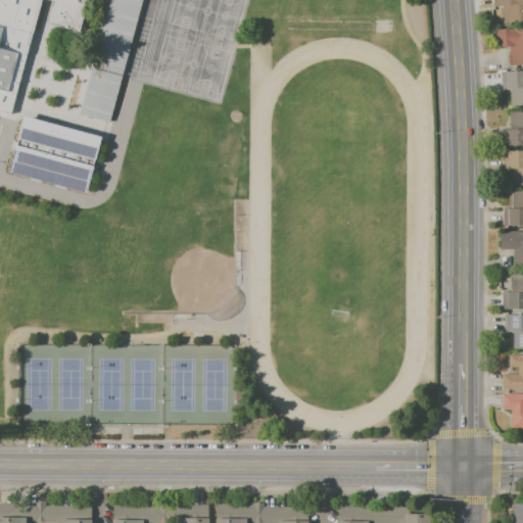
[(0,0),(40,0),(9,112),(0,109),(0,0)]
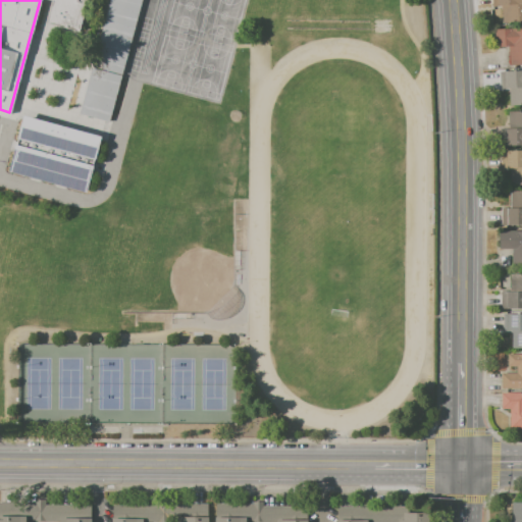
[(46,21),(51,0),(87,0),(79,31),(46,21)]
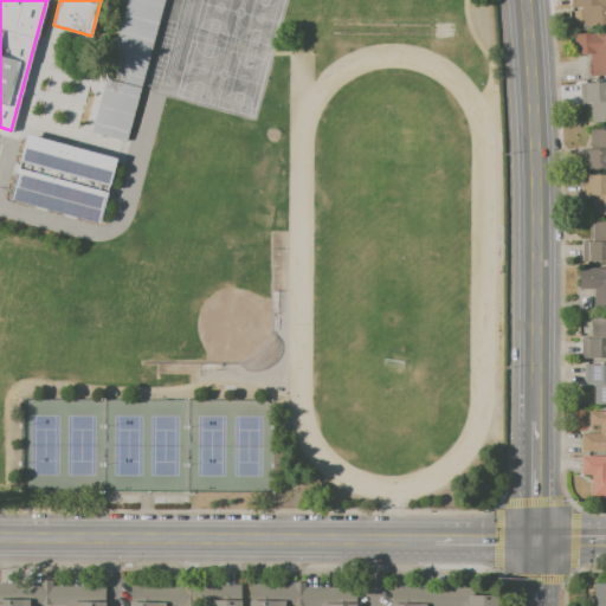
[(126,0),(163,0),(140,85),(105,76),(126,0)]
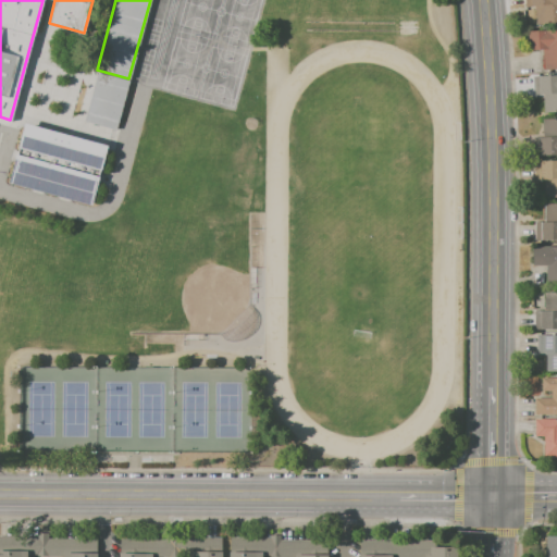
[(556,0),(556,22),(536,24),(535,7),(527,8),(525,0),(556,0)]
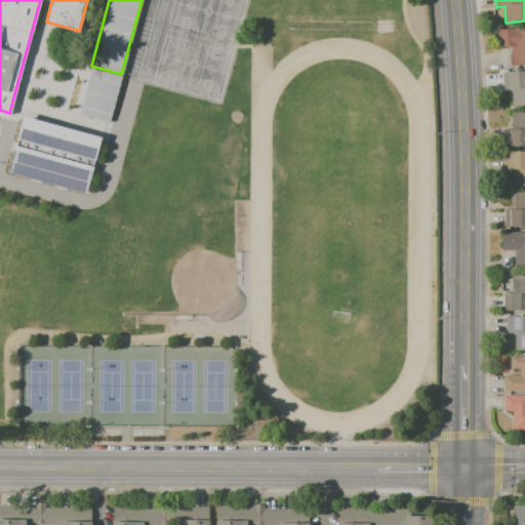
[(497,30),(524,27),(524,65),(513,66),(512,47),(498,48),(497,30)]
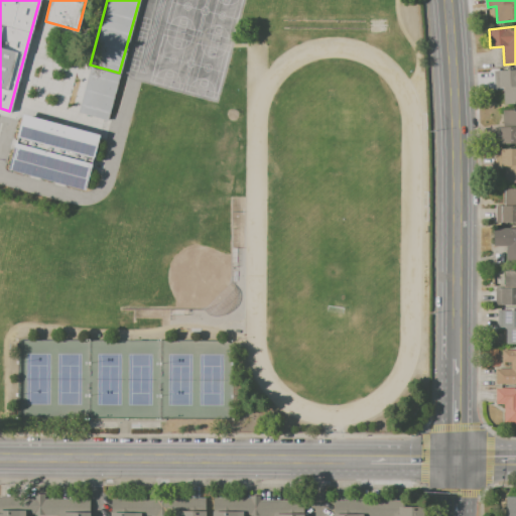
[(90,67),(119,75),(107,120),(78,112),(90,67)]
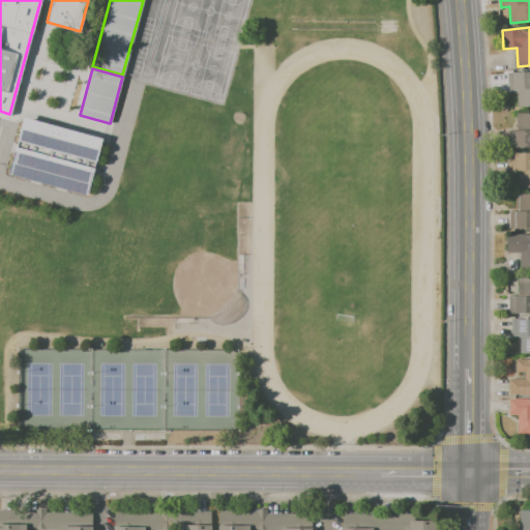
[(529,70),(506,72),(507,91),(518,91),(519,108),(529,107),(529,70)]
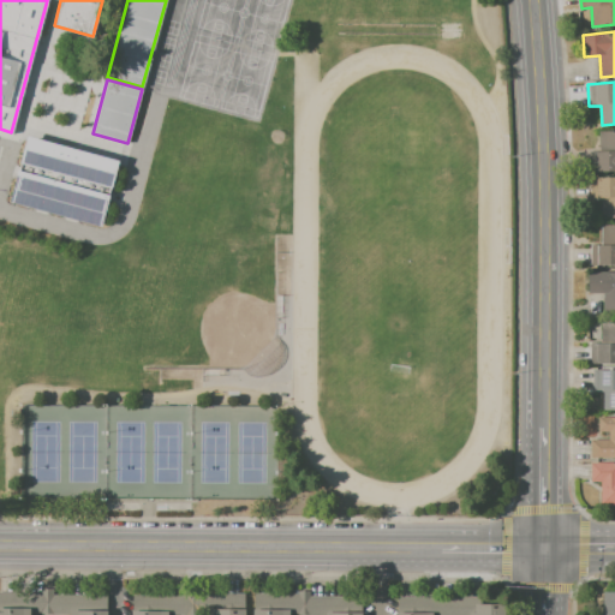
[(598,131),(614,131),(614,130),(614,171),(591,172),(590,151),(599,151),(598,131)]
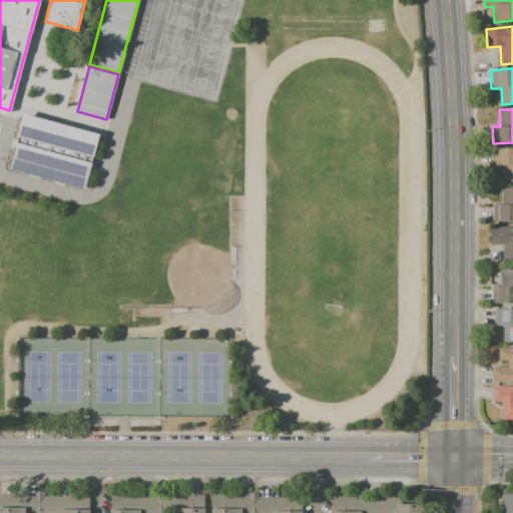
[(22,113),(16,135),(92,155),(98,133),(22,113)]
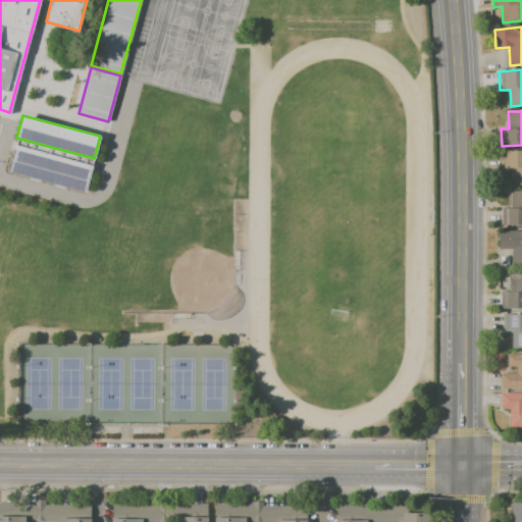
[(14,143),(7,170),(85,192),(92,164),(14,143)]
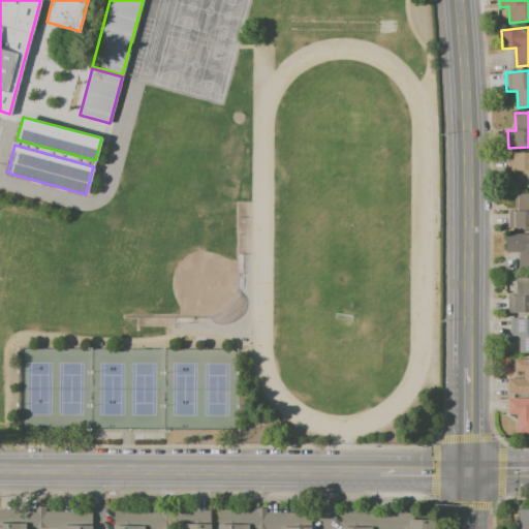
[(507,152),(528,152),(528,187),(518,187),(518,170),(507,170),(507,152)]
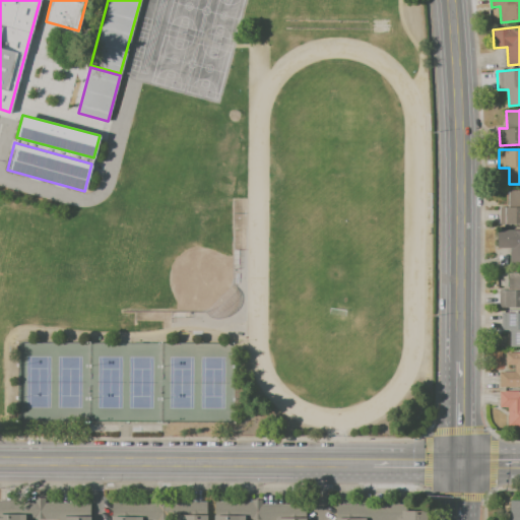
[(509,190),(519,190),(519,224),(499,224),(499,207),(509,207),(509,190)]
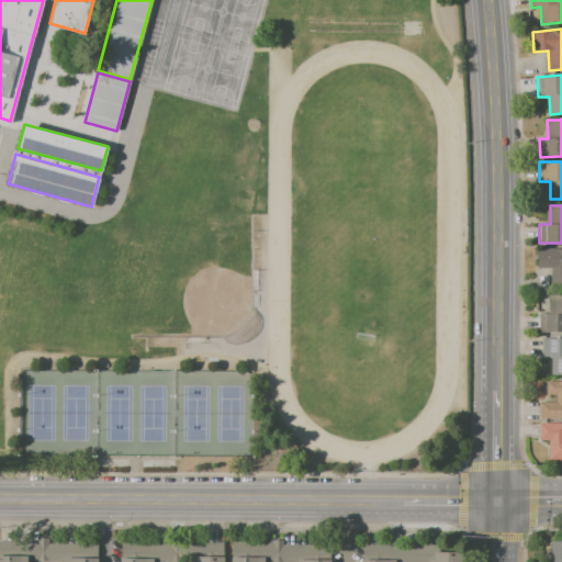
[(538,249),(561,249),(561,290),(551,290),(551,269),(538,269),(538,249)]
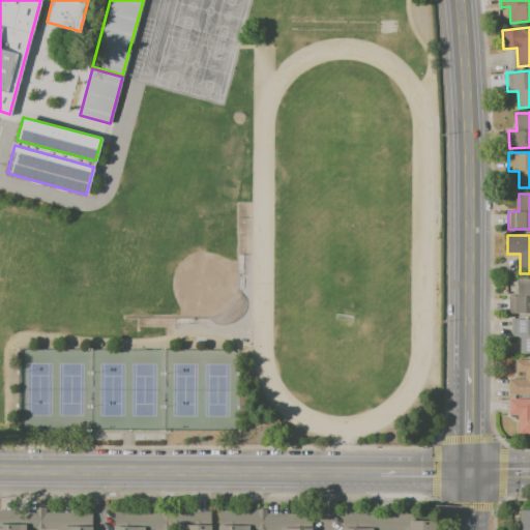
[(518,278),(529,278),(529,313),(508,313),(508,295),(518,296),(518,278)]
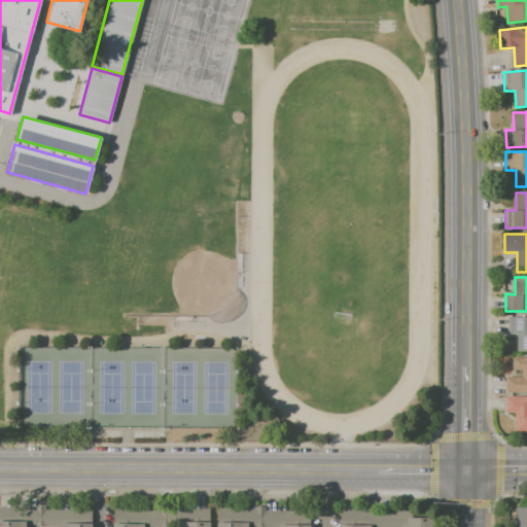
[(508,316),(526,316),(526,351),(517,351),(517,334),(508,334),(508,316)]
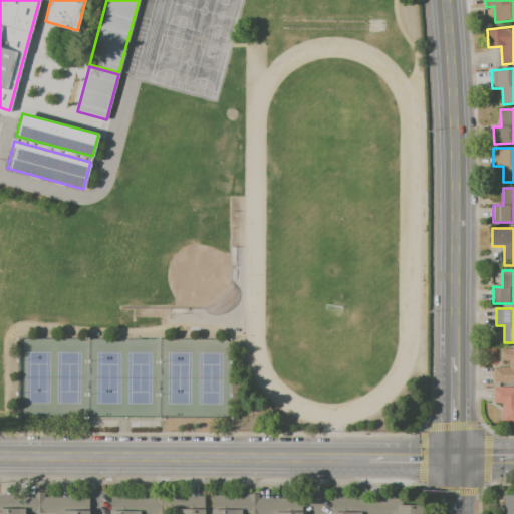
[(500,349),(513,348),(513,382),(493,382),(493,367),(509,367),(509,360),(500,360),(500,349)]
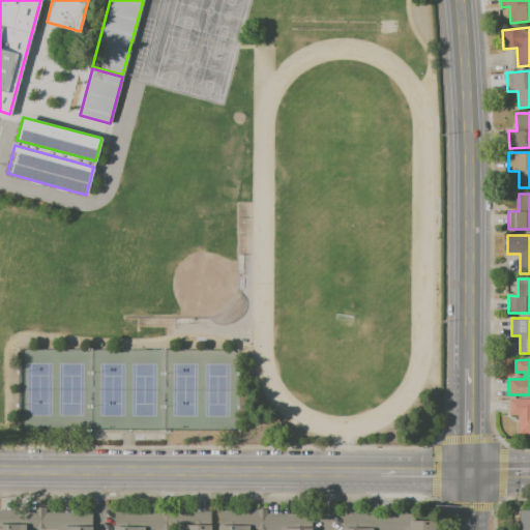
[(509,399),(529,399),(529,436),(518,436),(518,415),(509,415),(509,399)]
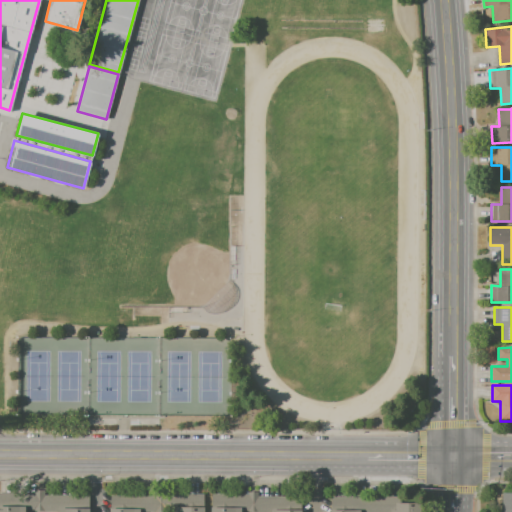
[(0,511),(0,495),(31,495),(31,491),(44,491),(44,494),(90,495),(89,511),(0,511)]
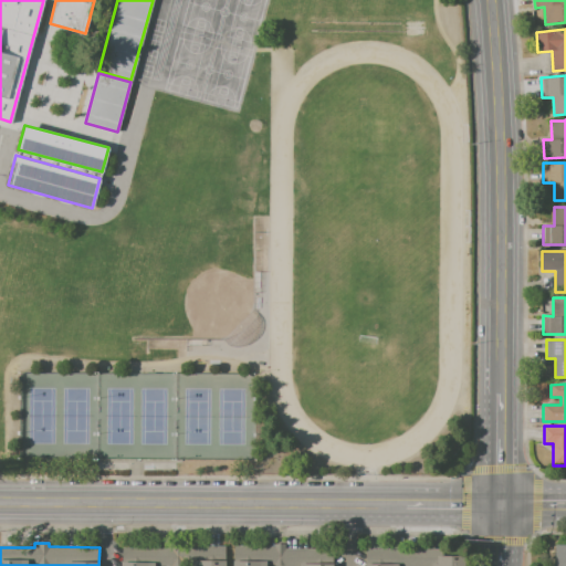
[(122,565),(122,548),(173,548),(173,543),(185,543),(185,547),(224,547),(224,565),(122,565)]
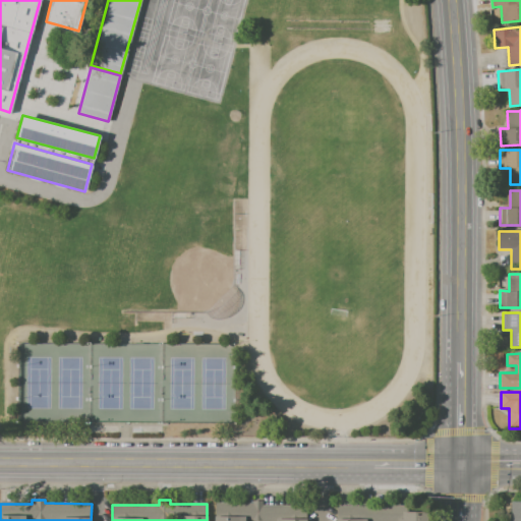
[(520,520),(511,520),(511,500),(520,500),(520,520)]
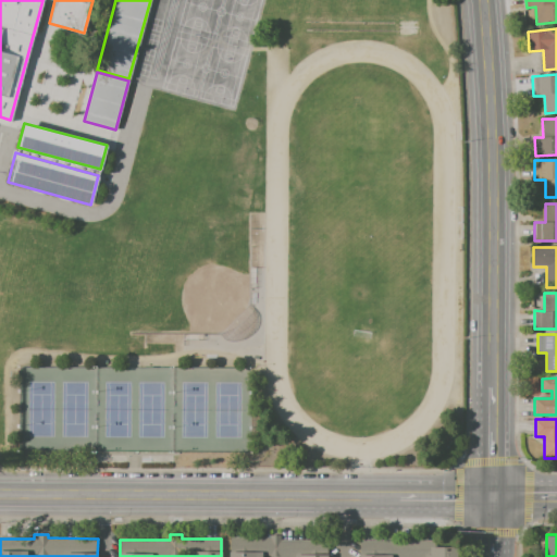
[(229,556),(230,537),(269,537),(269,535),(282,535),(282,541),(319,541),(319,554),(327,554),(326,556),(229,556)]
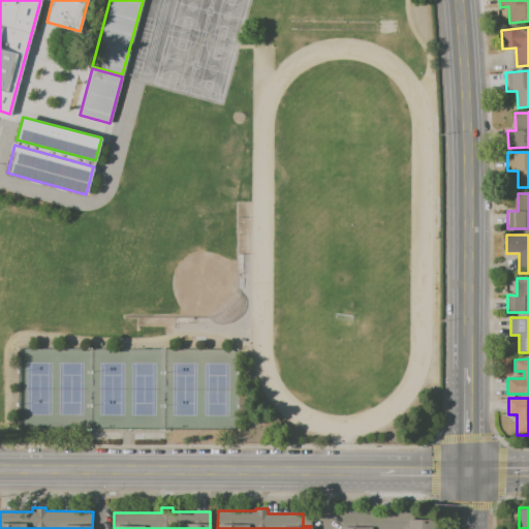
[(356,514),(414,515),(414,520),(434,520),(434,528),(341,528),(341,527),(356,527),(356,514)]
